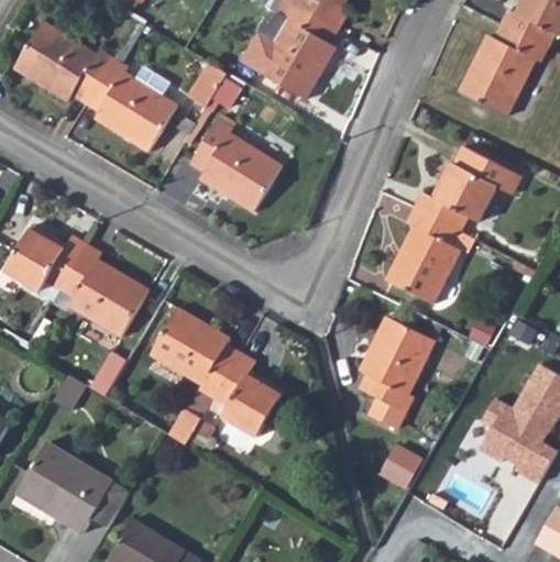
[(335,26),(288,0),(249,66),(303,97),(335,42),(328,37),(335,26)]
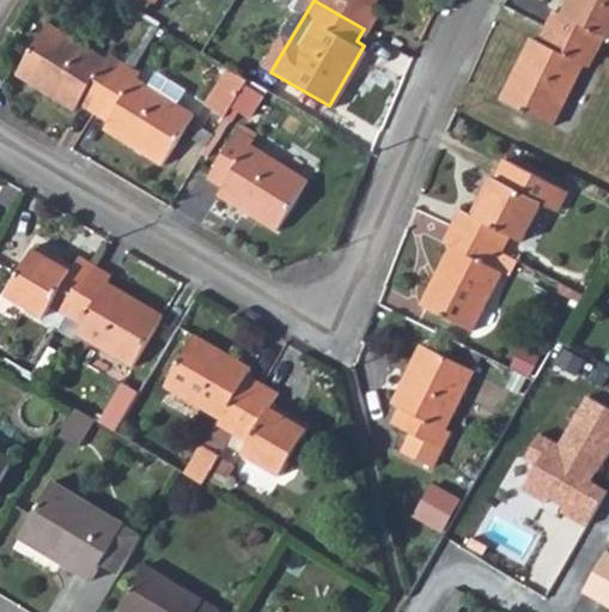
[(314,0),(364,29),(373,12),(366,7),(370,0),(314,0)]
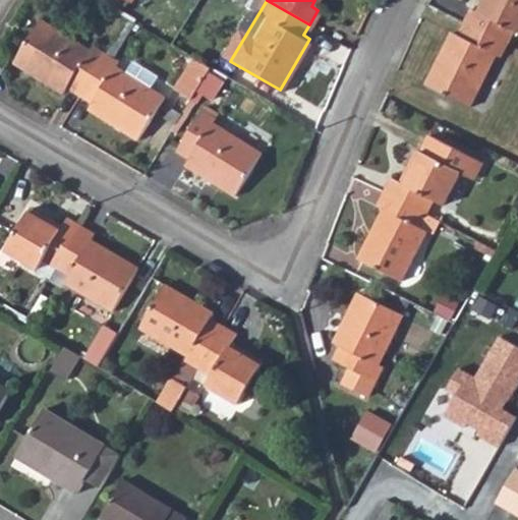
[(464,24),(506,45),(515,29),(517,29),(517,0),(484,0),(479,9),(472,7),(464,24)]
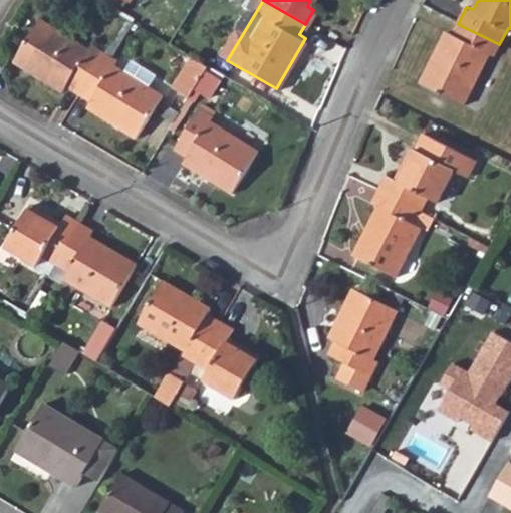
[(68,88),(79,94),(104,51),(93,45),(88,52),(38,22),(13,63),(65,93),(68,88)]
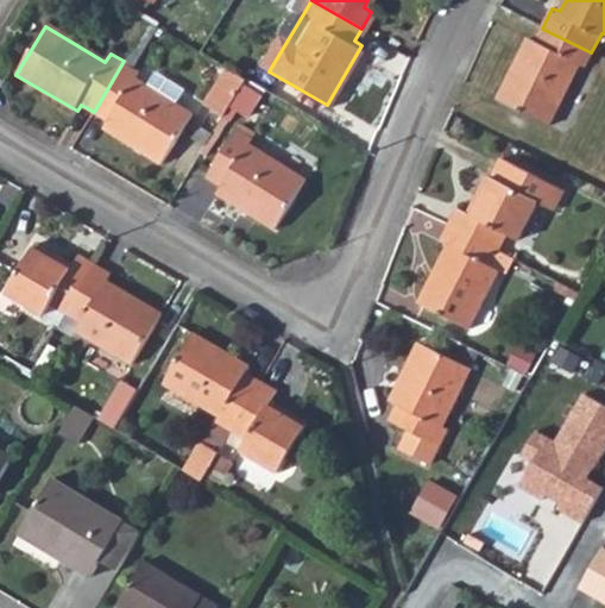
[(580,70),(591,52),(542,29),(535,43),(525,39),(493,99),(544,126),(577,68),(580,70)]
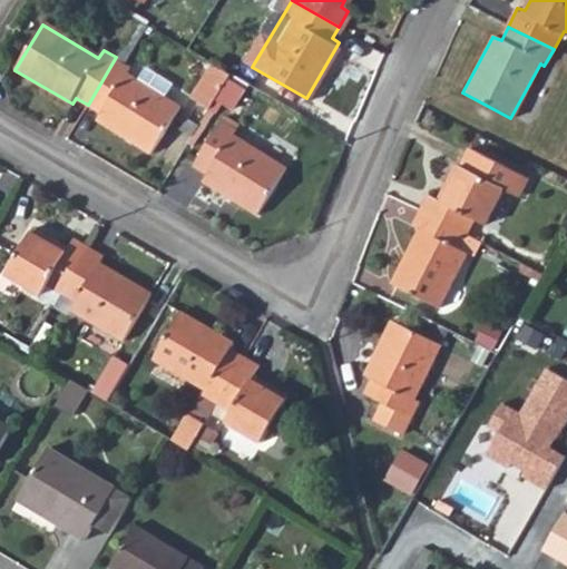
[(116,57),(88,105),(106,115),(101,121),(157,154),(185,107),(129,75),(134,67),(116,57)]
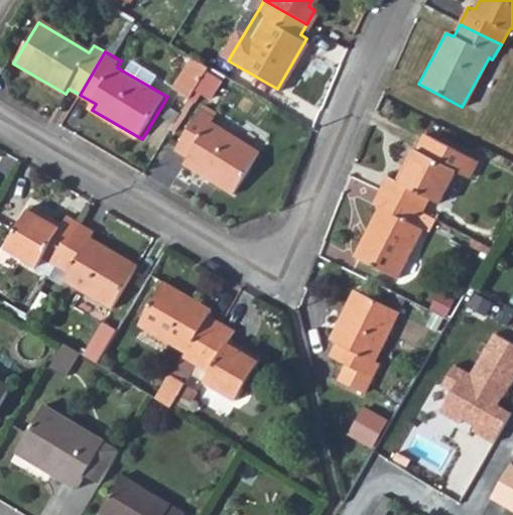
[(207,68),(193,59),(177,84),(191,92),(207,68)]
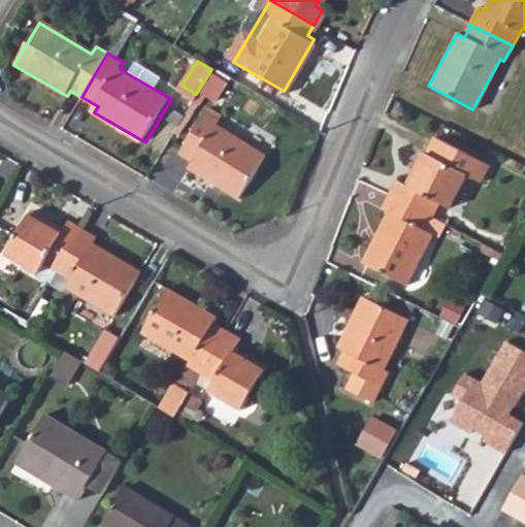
[(222,121),(205,111),(182,155),(196,162),(193,167),(247,198),(270,156),(219,128),(222,121)]
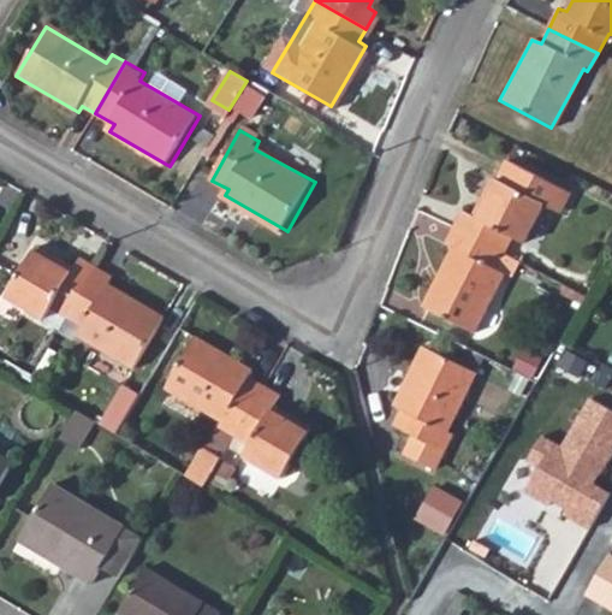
[(457,214),(447,232),(510,264),(542,205),(557,213),(565,197),(504,164),(493,183),(489,181),(468,219),(457,214)]
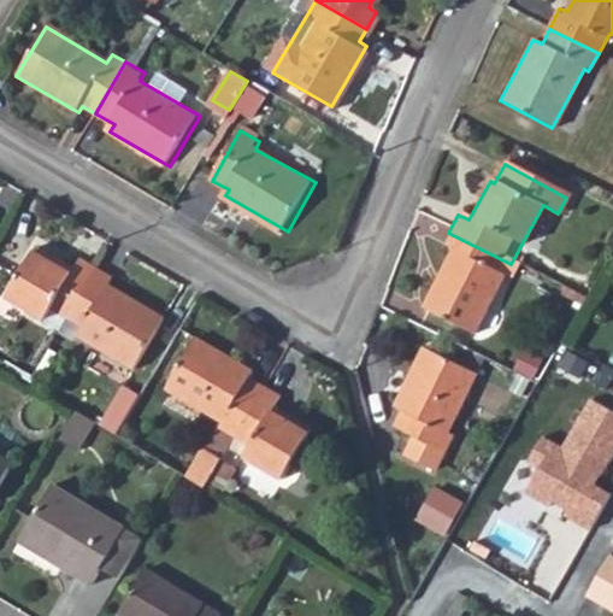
[(511,264),(448,233),(441,247),(452,253),(422,310),(472,335),(511,264)]
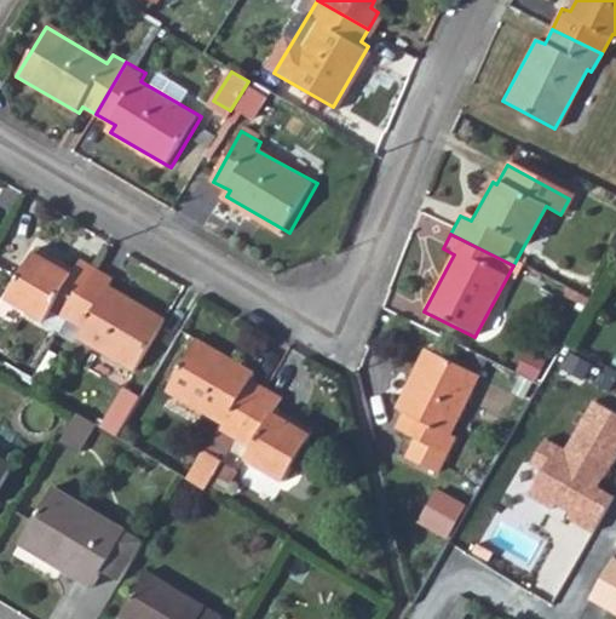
[(64,320),(93,273),(81,265),(75,273),(38,251),(9,301),(45,325),(53,313),(64,320)]
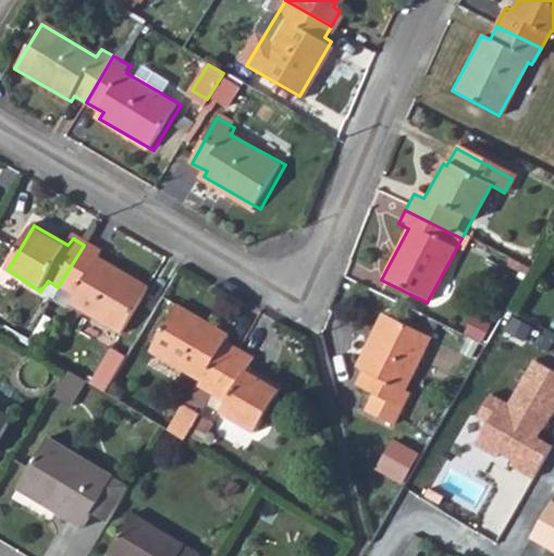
[(101,255),(84,245),(58,287),(77,299),(72,308),(125,340),(151,294),(97,261),(101,255)]
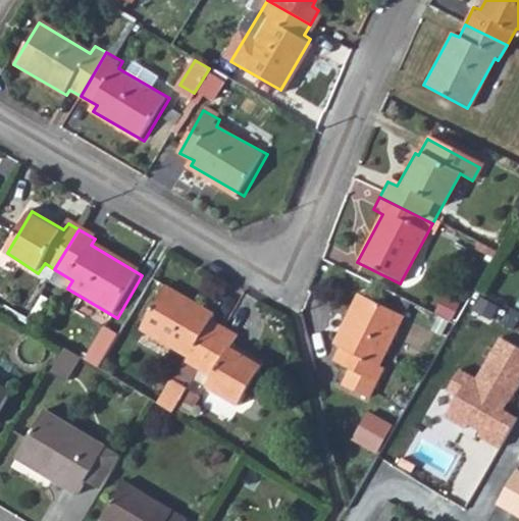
[(203,364),(226,323),(213,316),(216,308),(171,282),(148,323),(193,350),(190,357),(203,364)]
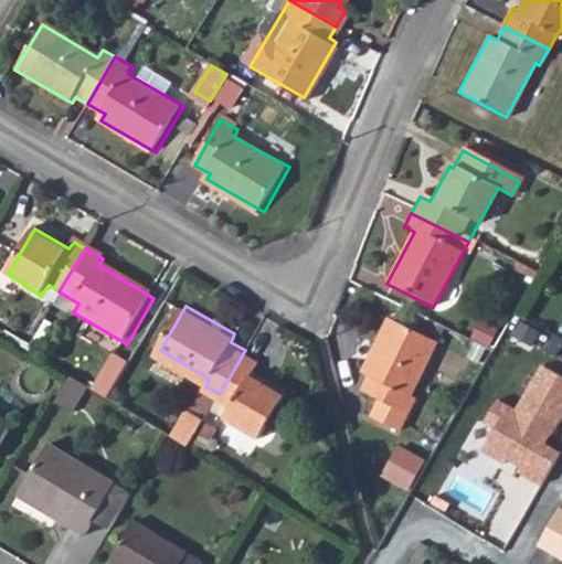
[(406,395),(435,340),(386,316),(358,368),(367,373),(360,389),(377,400),(368,417),(399,432),(414,398),(406,395)]
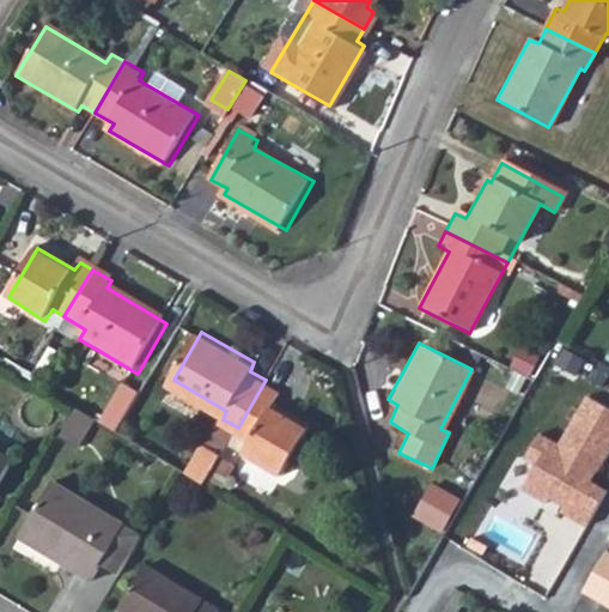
[(281,388),(266,380),(238,428),(254,437),(244,455),(284,478),(314,426),(274,404),(281,388)]
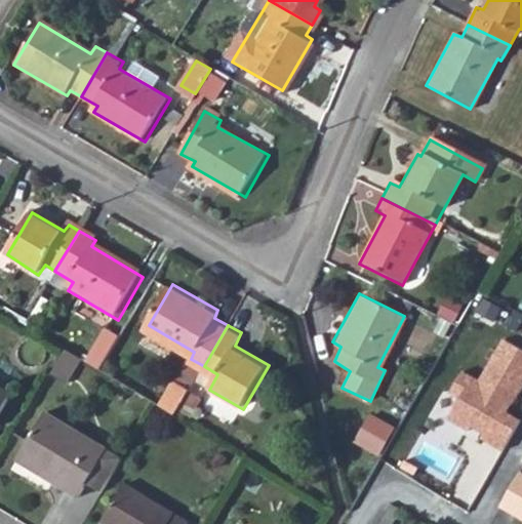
[(99,369),(114,334),(98,328),(84,362),(99,369)]
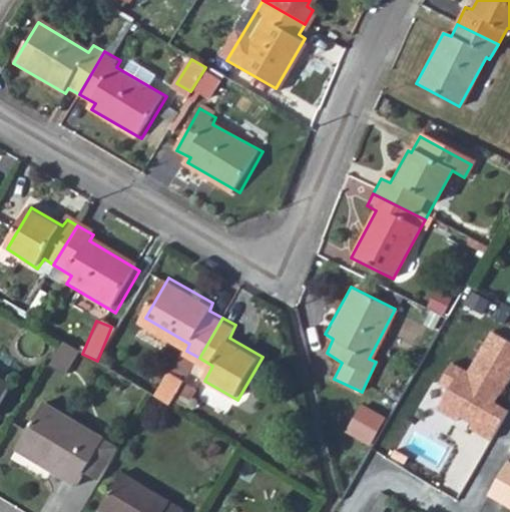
[(434,410),(491,441),(507,411),(494,404),(509,375),(509,344),(488,332),(467,372),(450,363),(438,383),(447,388),(434,410)]
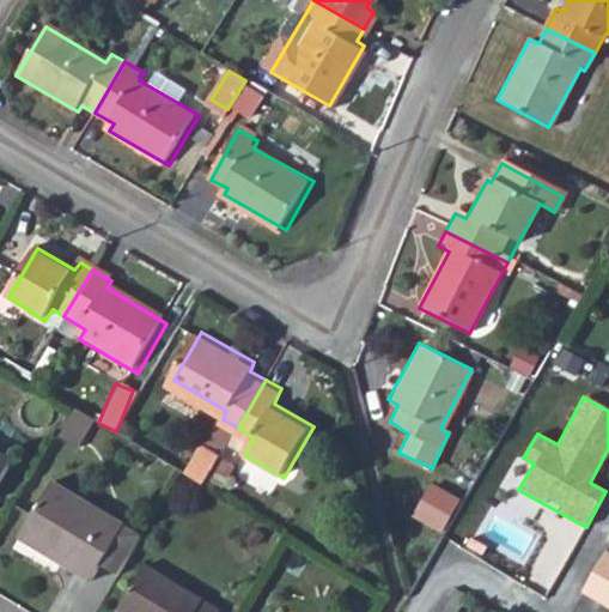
[(73,407),(56,436),(75,448),(92,419),(73,407)]
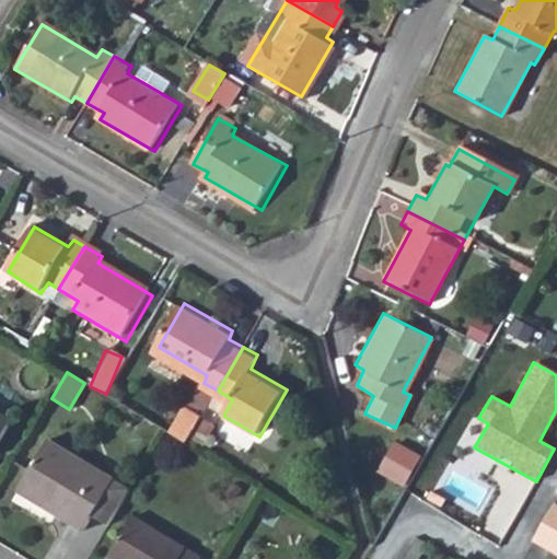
[(0,440),(10,422),(0,416),(0,440)]
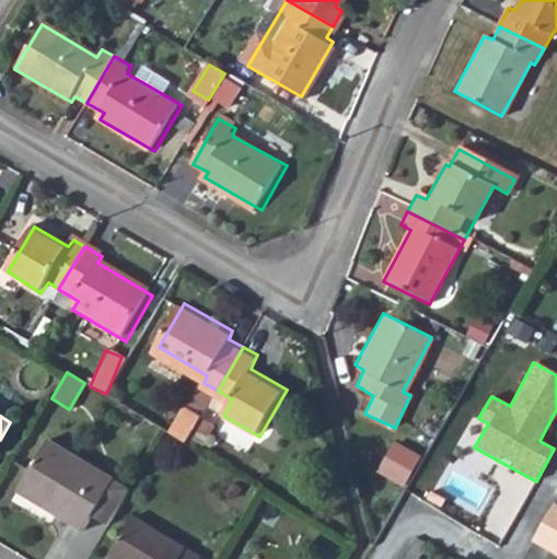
[(83,534),(113,481),(45,441),(15,495),(83,534)]
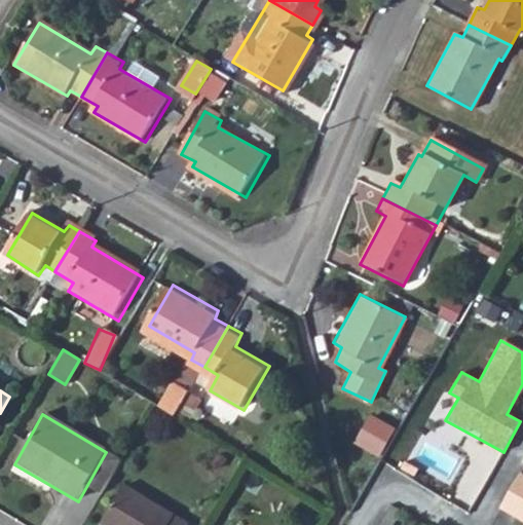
[(188,524),(190,522),(127,485),(106,523),(109,524),(188,524)]
